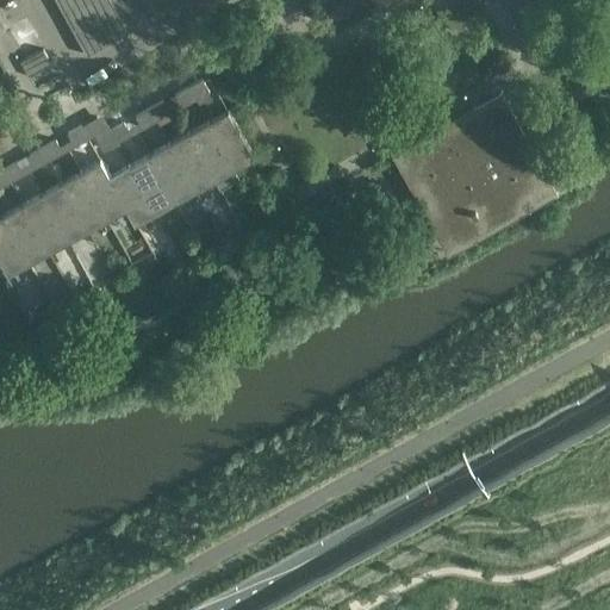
[(55,0),(87,56),(129,33),(110,0),(55,0)]
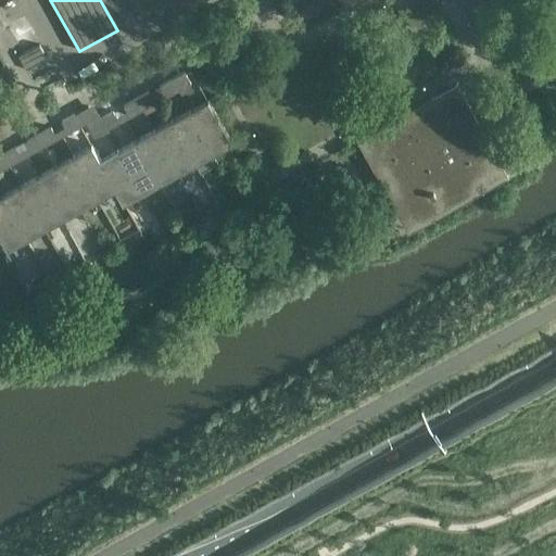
[(129,0),(139,17),(169,0),(129,0)]
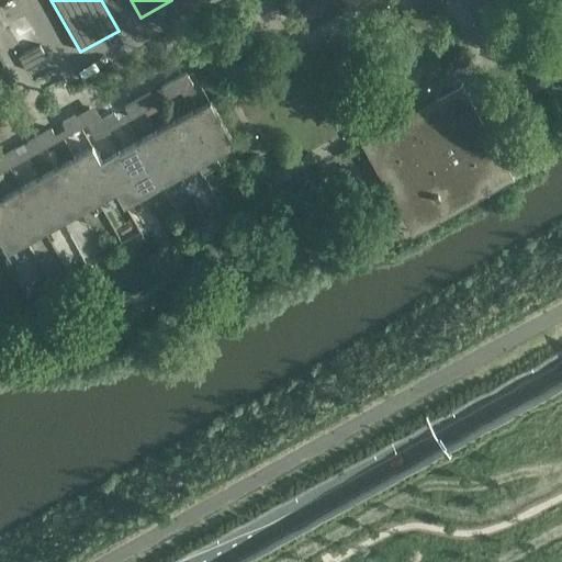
[(440,0),(396,0),(407,19),(440,0)]
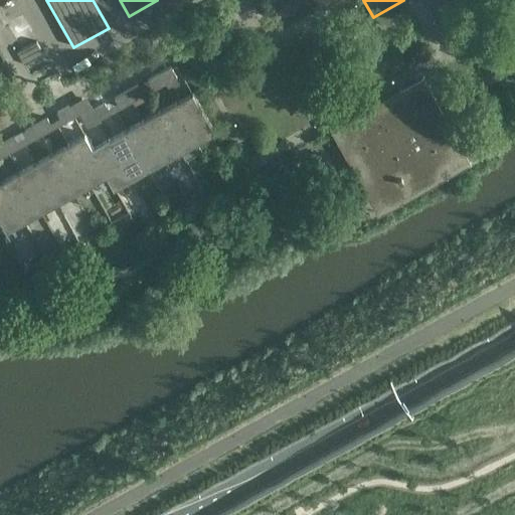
[(50,66),(36,41),(17,52),(31,77),(50,66)]
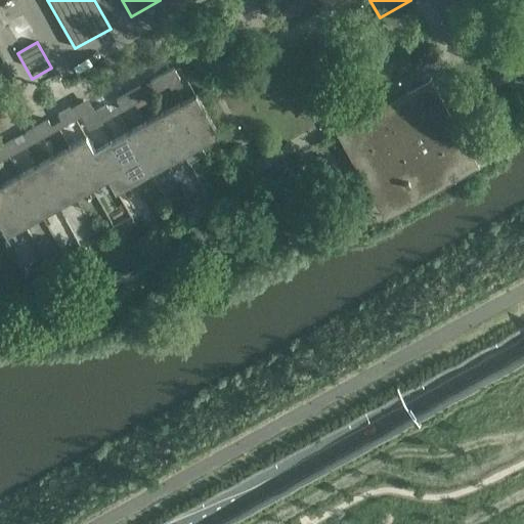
[(180,79),(177,74),(174,68),(162,75),(168,85),(180,79)]
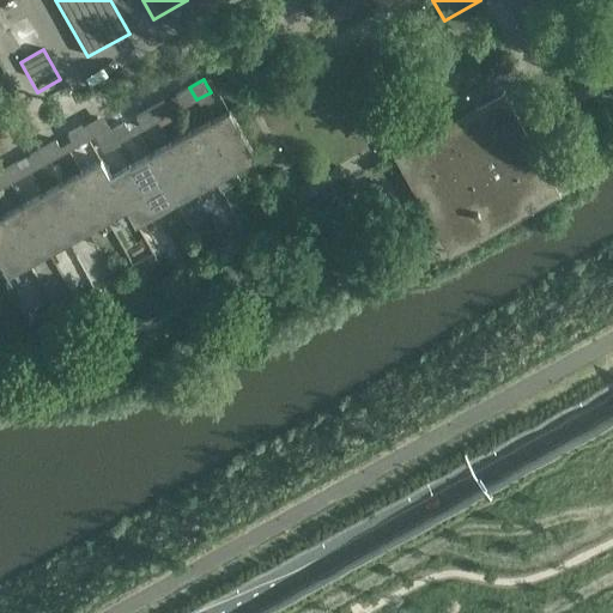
[(196,99),(189,87),(176,95),(183,108),(196,99)]
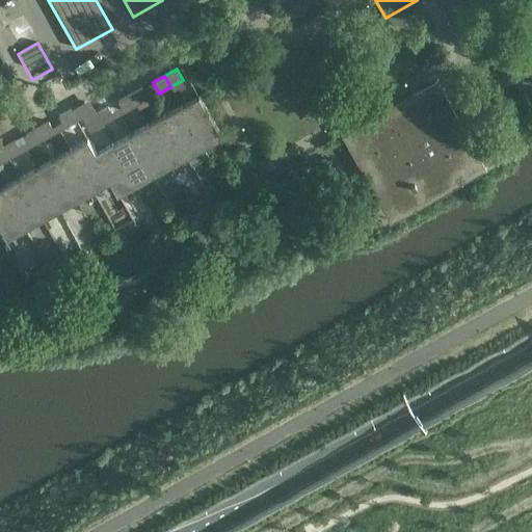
[(149,99),(145,94),(142,88),(130,95),(136,106),(149,99)]
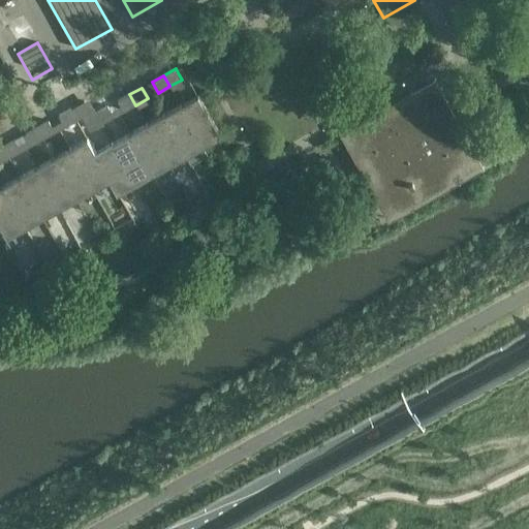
[(479,166),(453,119),(454,119),(453,118),(442,124),(436,112),(423,89),(371,119),(343,133),(355,156),(356,159),(362,156),(369,169),(391,209),(417,193),(418,194),(448,178),(452,183),(470,173),(470,172),(479,166)]
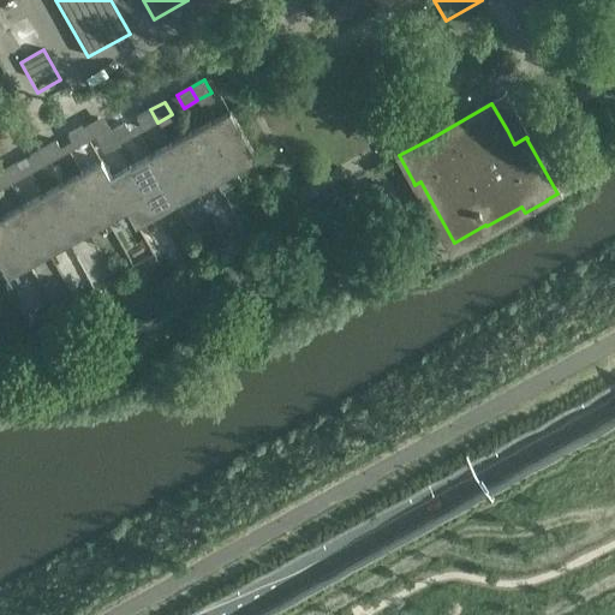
[(157,123),(150,109),(137,117),(144,130),(157,123)]
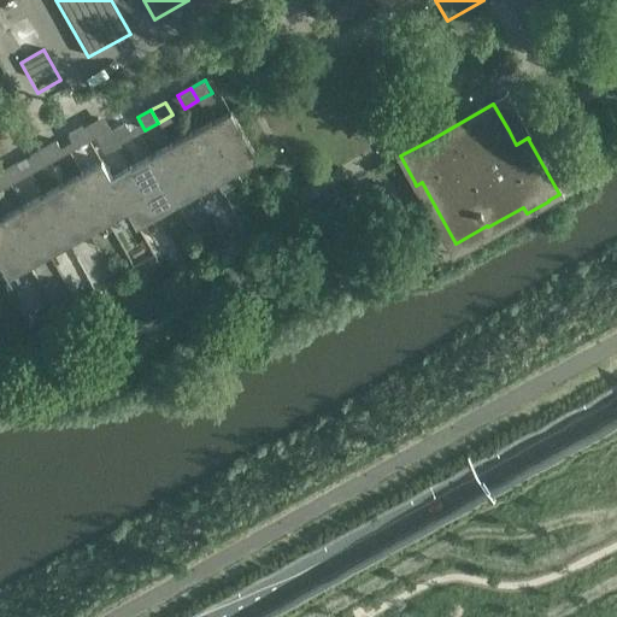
[(257,158),(230,110),(229,111),(230,113),(211,124),(235,168),(254,157),(256,159),(257,158)]
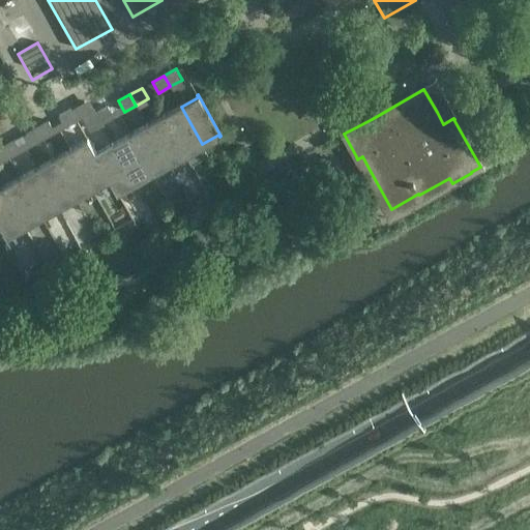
[(114,117),(111,112),(108,107),(96,113),(102,124),(114,117)]
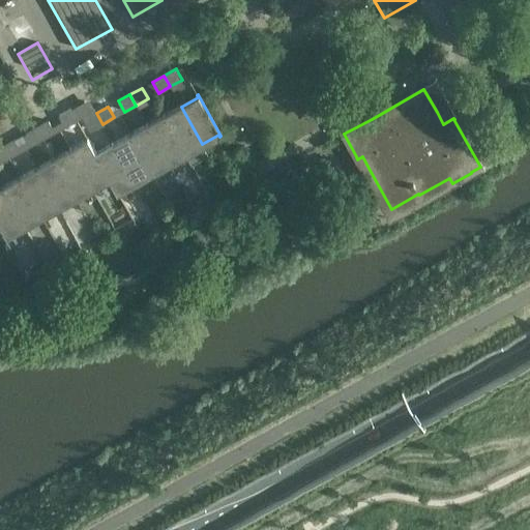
[(202,144),(181,107),(165,116),(185,153),(202,144)]
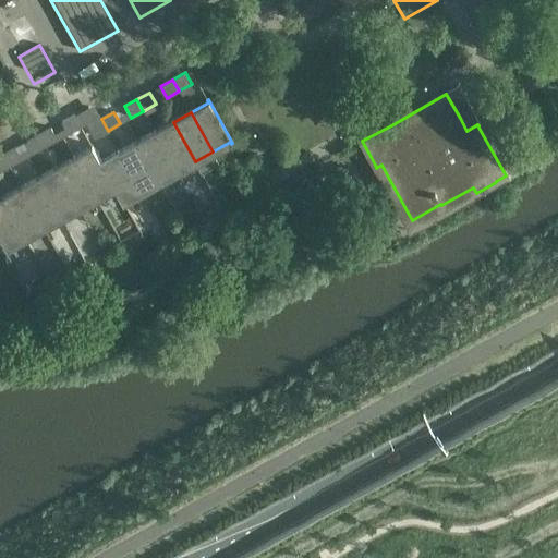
[(81,126),(75,116),(62,122),(69,134),(81,126)]
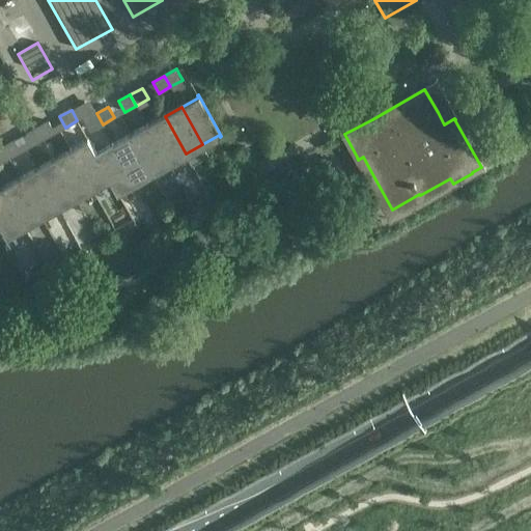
[(103,124),(96,113),(84,120),(90,131),(103,124)]
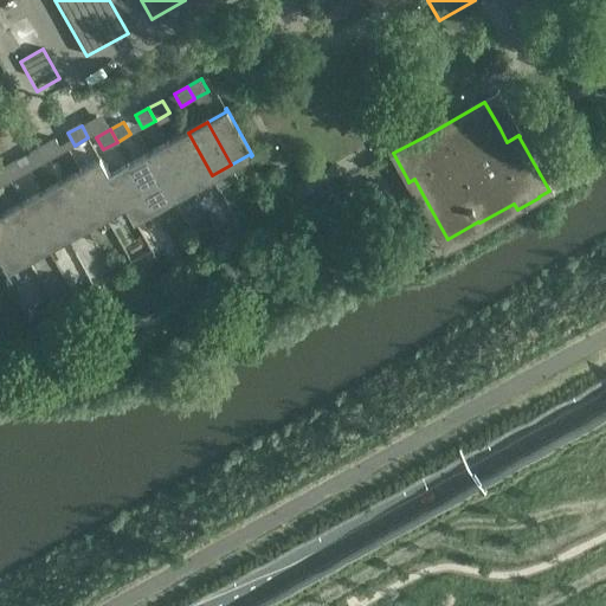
[(212,175),(188,133),(168,143),(192,186),(212,175)]
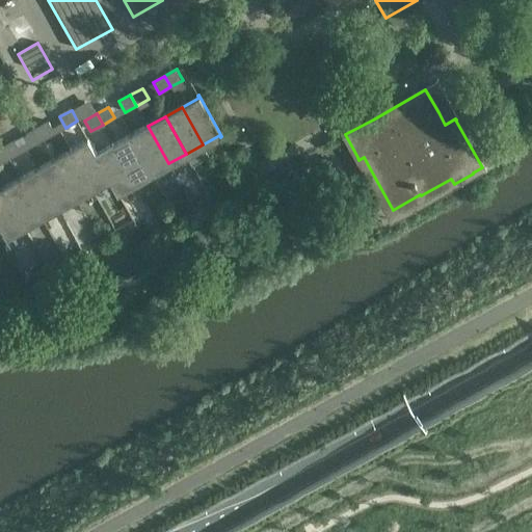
[(55,133),(52,128),(49,123),(37,129),(43,139),(55,133)]
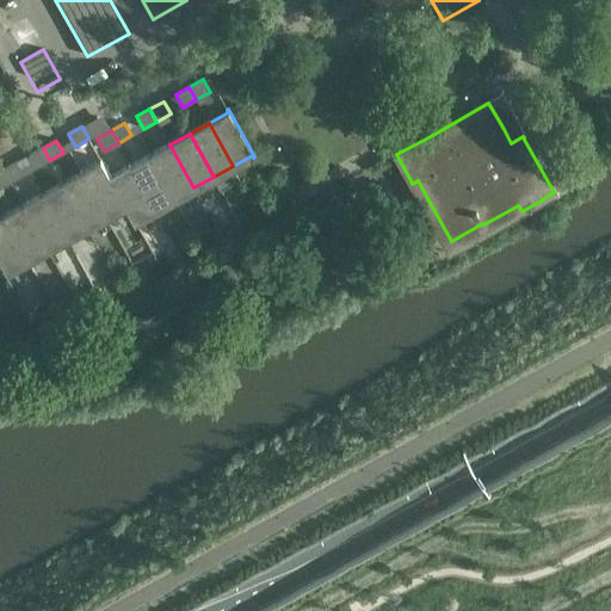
[(193,187),(170,144),(150,155),(174,198),(193,187)]
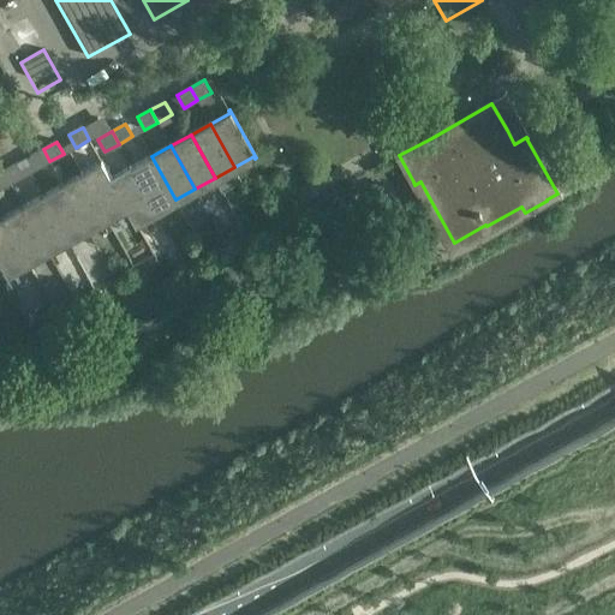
[(49,161),(43,149),(29,156),(36,169),(49,161)]
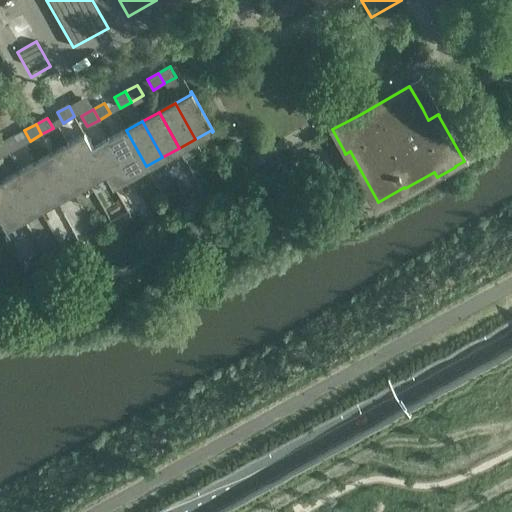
[(146,166),(126,130),(109,139),(129,175),(146,166)]
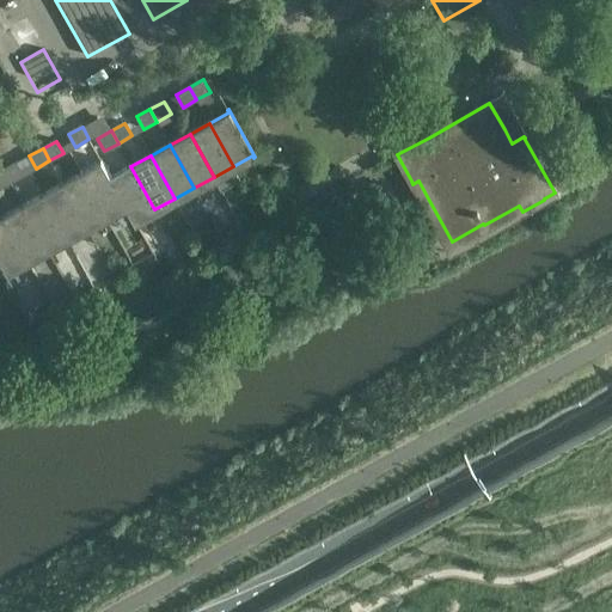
[(127,204),(111,177),(110,175),(110,176),(102,159),(99,160),(101,163),(81,173),(105,216),(126,206),(127,204)]
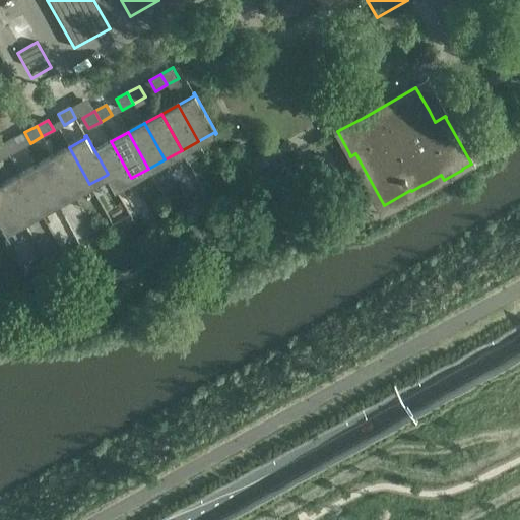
[(20,148),(17,143),(14,138),(3,144),(9,155),(20,148)]
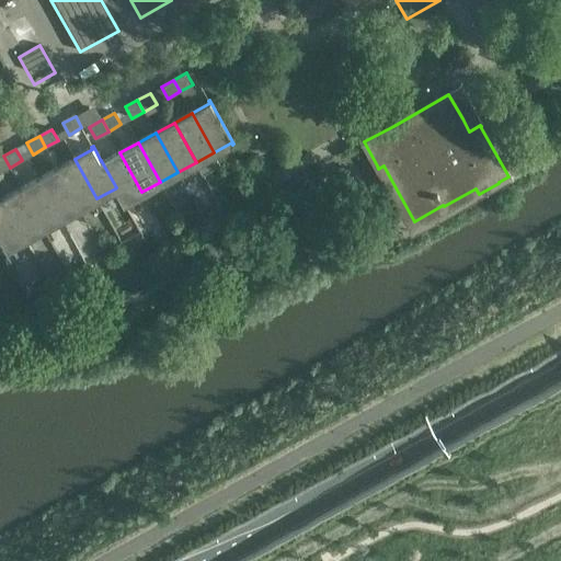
[(141,192),(119,152),(102,162),(116,187),(115,189),(116,190),(124,205),(126,204),(125,202),(141,192)]
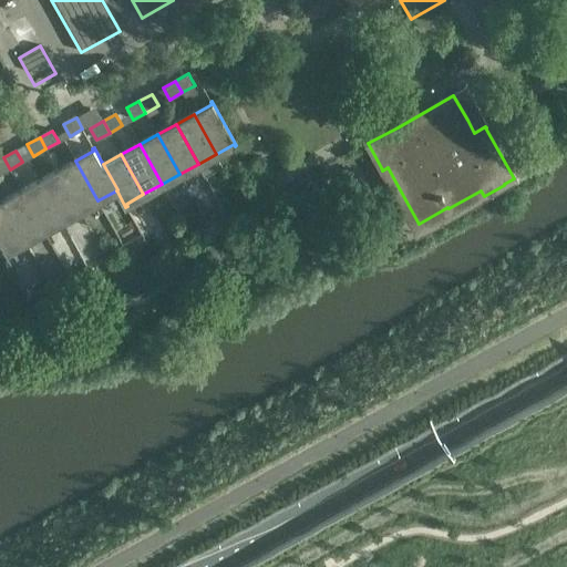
[(0,174),(10,169),(3,157),(0,158),(0,174)]
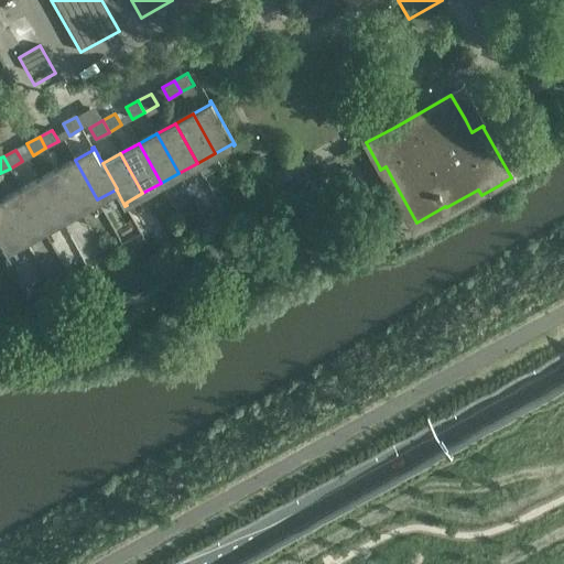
[(97,199),(75,160),(57,170),(79,209),(97,199)]
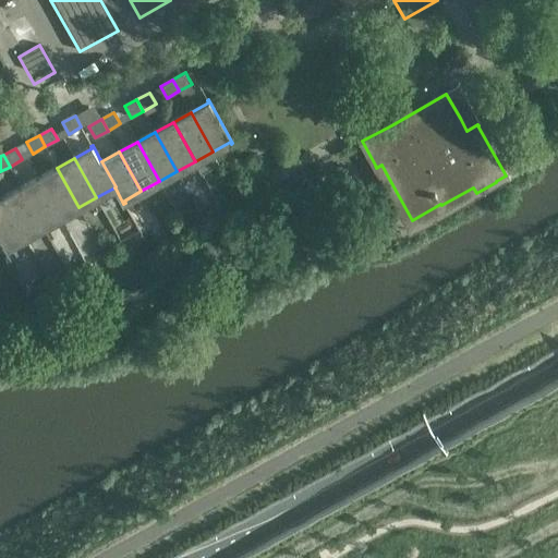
[(79,207),(57,168),(38,178),(61,217),(79,207)]
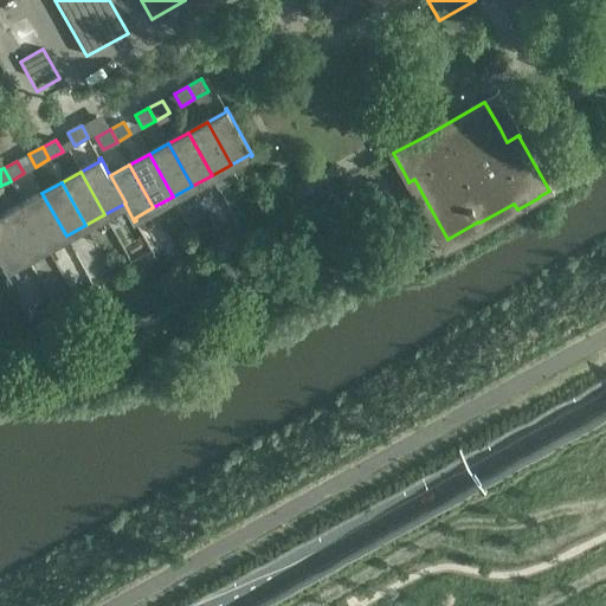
[(66,236),(42,193),(23,204),(46,246),(66,236)]
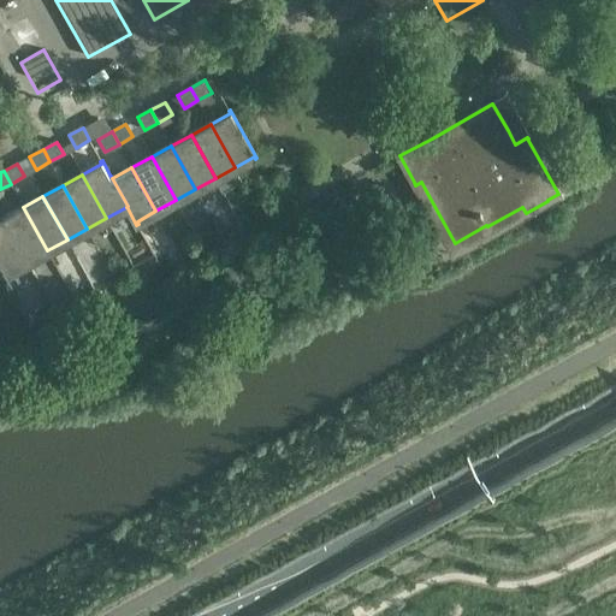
[(47,250),(23,207),(4,218),(28,261),(47,250)]
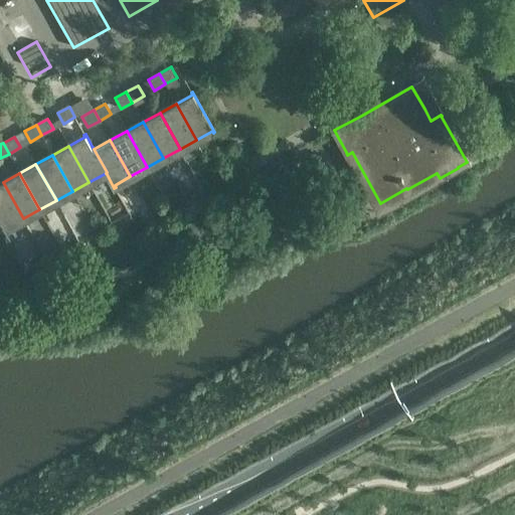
[(23,218),(3,182),(0,183),(0,218),(6,230),(8,229),(7,227),(23,218)]
